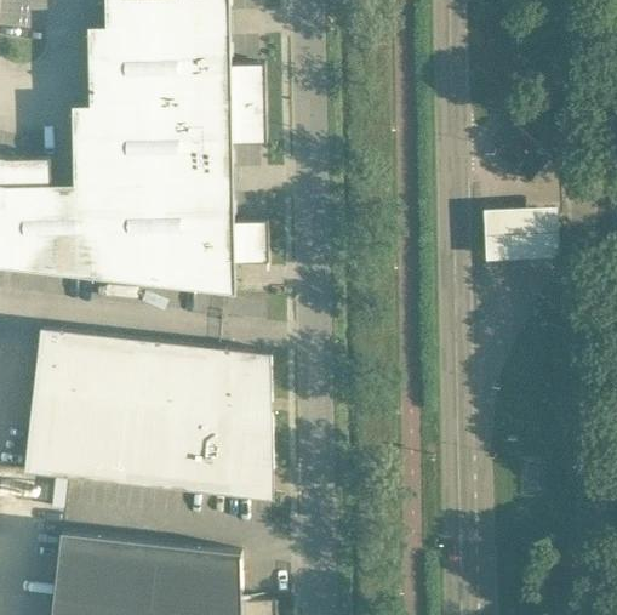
[(103,0),(104,28),(104,30),(229,27),(228,0),(103,0)]
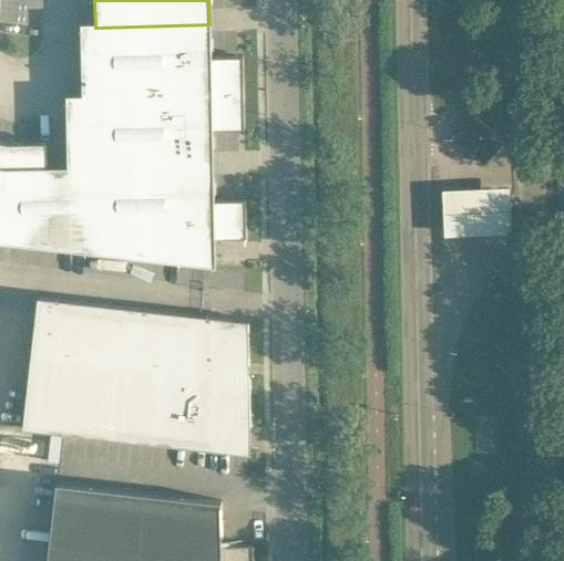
[(95,26),(79,27),(81,97),(81,100),(242,96),(242,86),(241,60),(234,60),(209,60),(209,24),(95,28),(95,26)]
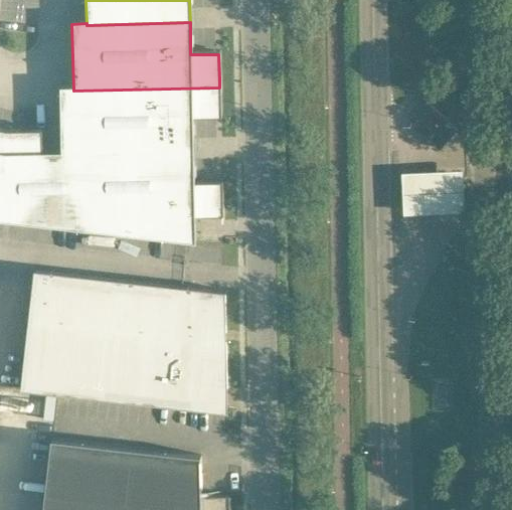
[(73,89),(58,90),(60,154),(60,156),(192,153),(192,121),(213,120),(219,120),(219,96),(219,88),(73,91),(73,89)]
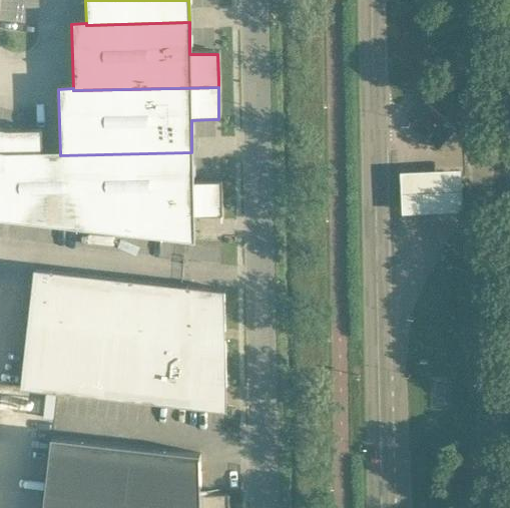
[(5,133),(0,181),(0,221),(193,244),(193,218),(219,217),(219,223),(220,223),(220,208),(214,208),(214,183),(192,184),(191,152),(60,155),(60,153),(40,154),(40,132),(5,133)]
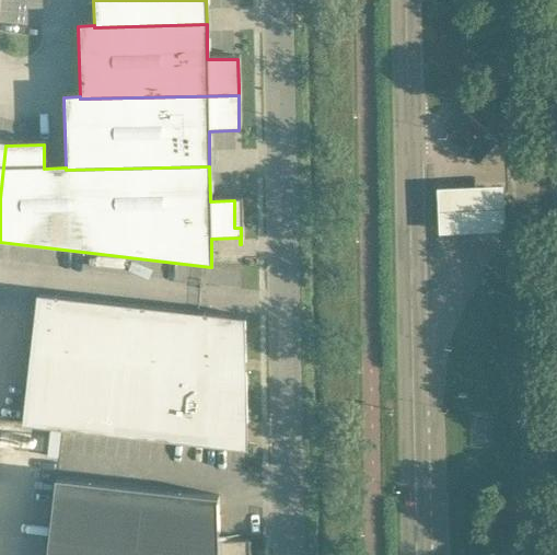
[(499,184),(433,186),(434,231),(500,229),(499,184)]
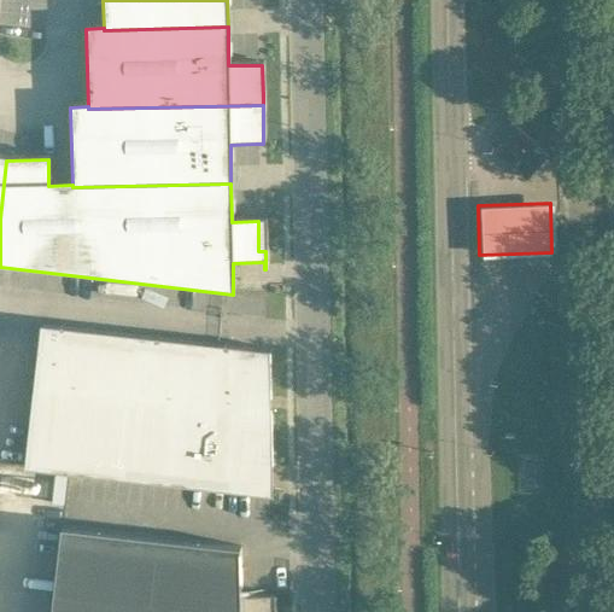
[(272,499),(209,491),(211,464),(269,470),(268,414),(261,413),(267,356),(268,356),(268,354),(39,328),(23,472),(272,500),(272,499)]
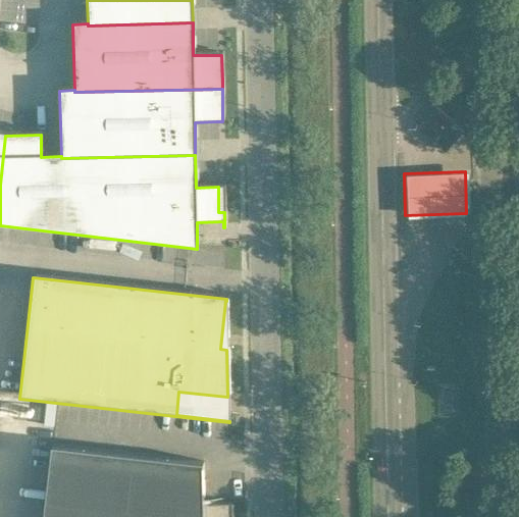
[(50,448),(43,516),(230,516),(230,506),(202,507),(201,465),(50,448)]
